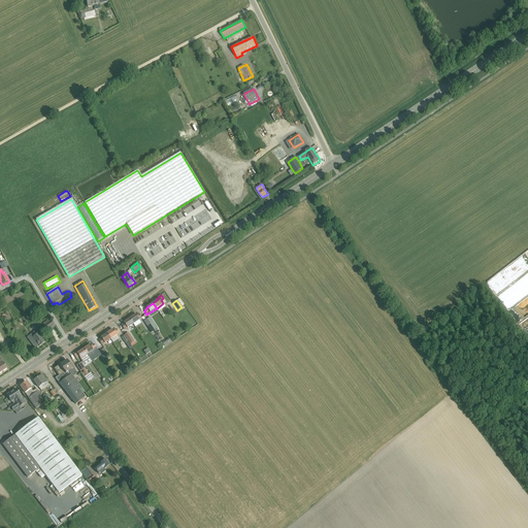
[(130,319),(131,321),(133,324),(139,320),(141,318),(139,314),(136,316),(135,315),(130,319)]
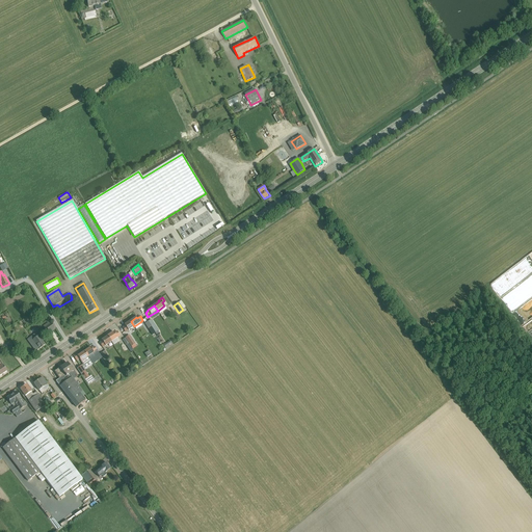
[(152,328),(155,334),(158,331),(155,326),(151,320),(148,322),(152,326),(152,328)]
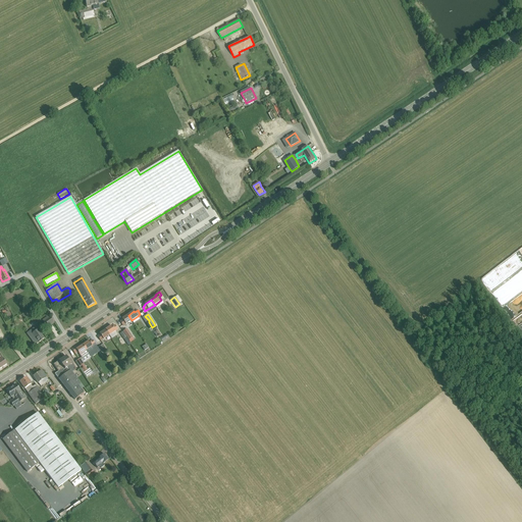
[(120,321),(122,326),(125,324),(132,320),(129,317),(128,315),(122,319),(122,320),(120,321)]
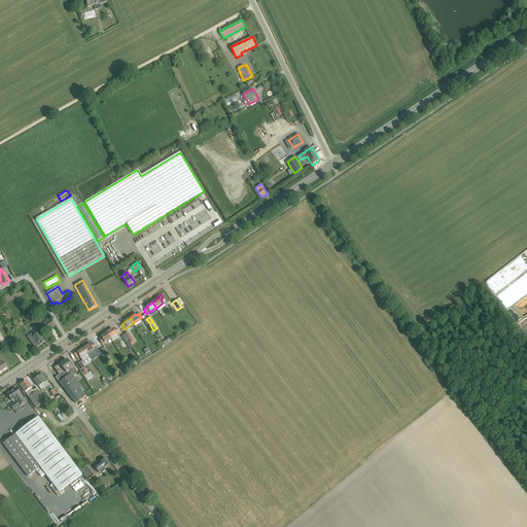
[(47,331),(50,329),(55,326),(50,320),(49,321),(48,319),(42,323),(47,331)]
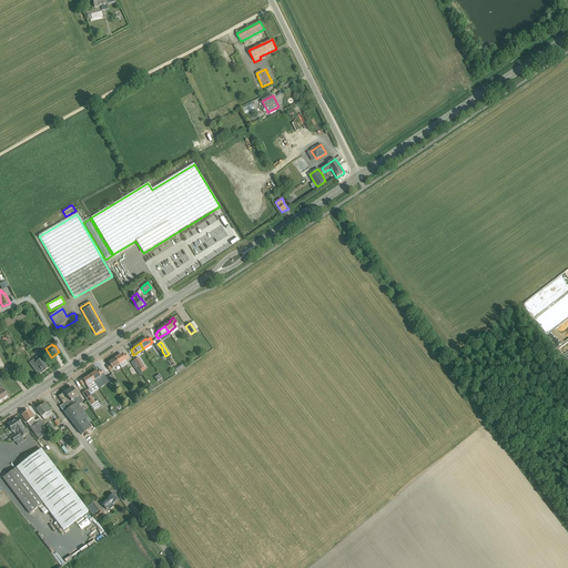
[(125,359),(129,358),(125,354),(122,356),(122,354),(115,358),(119,365),(125,361),(125,359)]
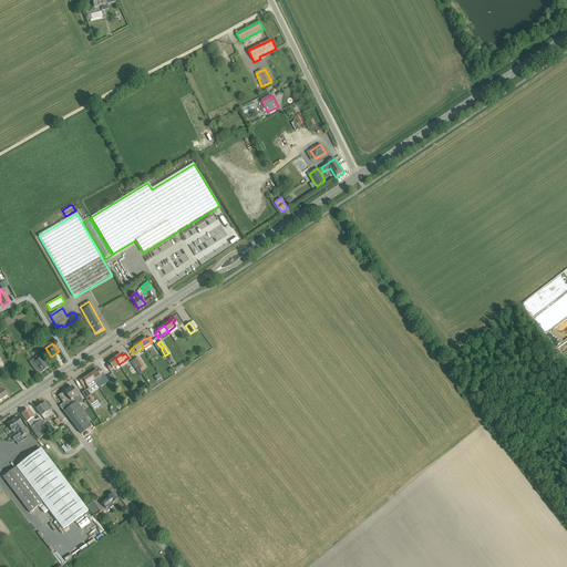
[(28,362),(31,367),(38,375),(49,368),(39,354),(28,362)]
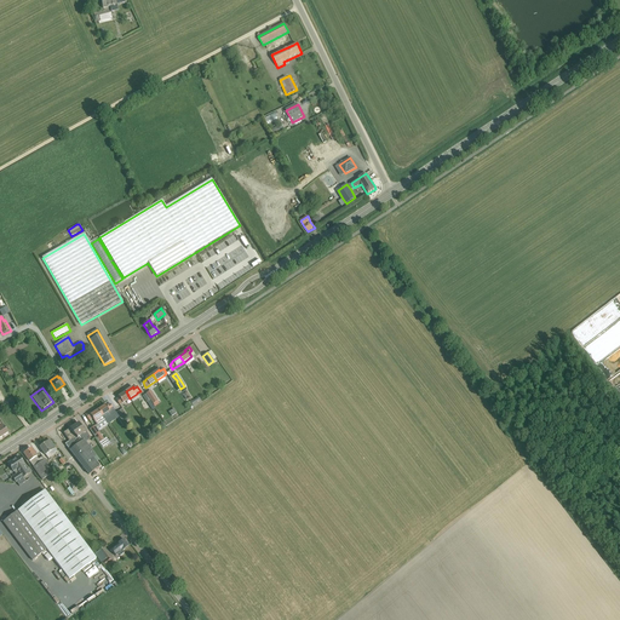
[(116,400),(116,401),(119,405),(122,402),(122,403),(130,399),(126,391),(119,396),(119,399),(116,400)]
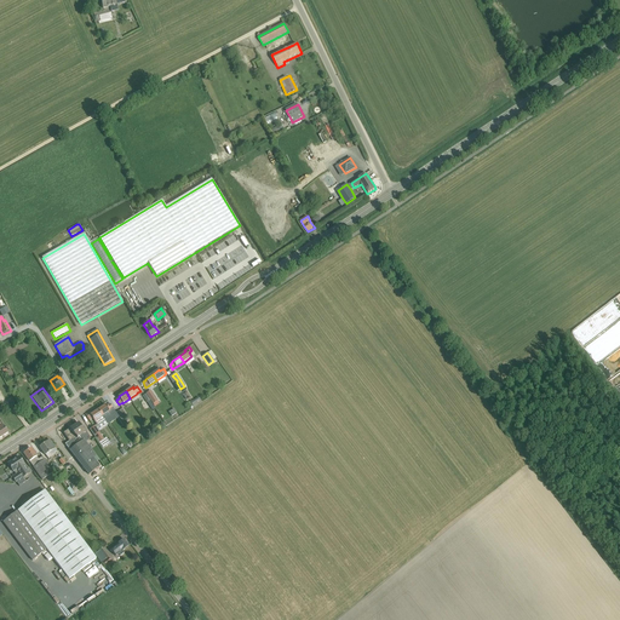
[(147,394),(153,405),(158,401),(150,391),(147,394)]
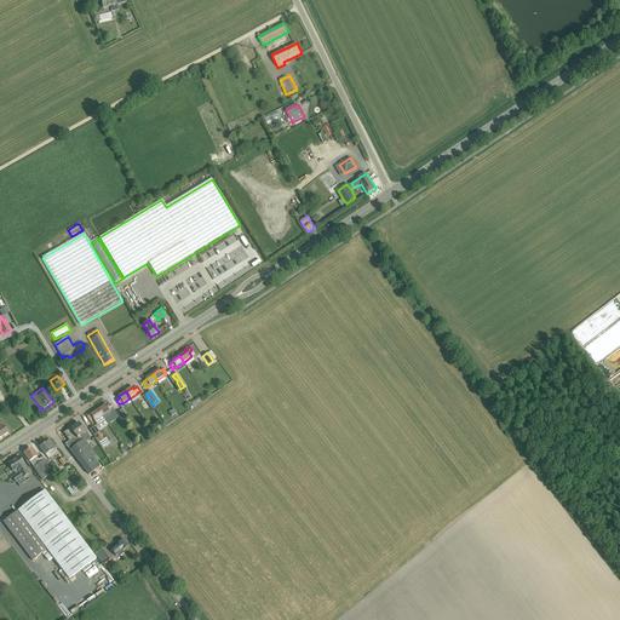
[(149,407),(153,405),(145,394),(143,396),(149,407)]
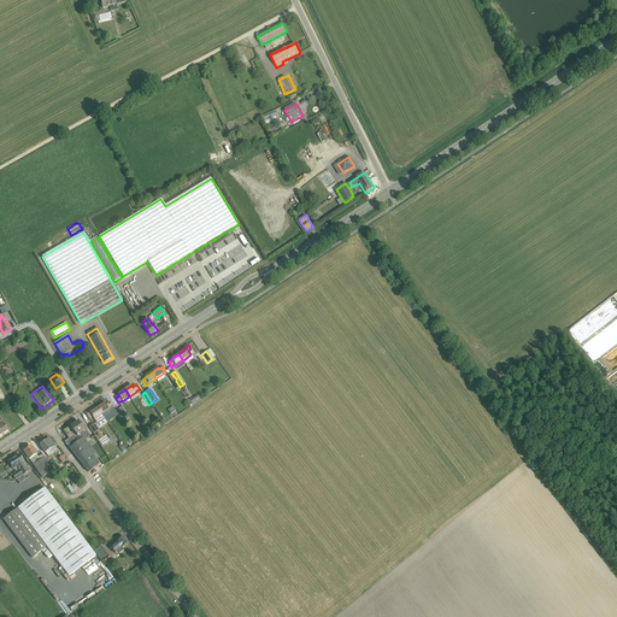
[(105,403),(98,409),(101,415),(110,409),(111,412),(115,410),(112,407),(112,406),(110,401),(106,404),(105,403)]
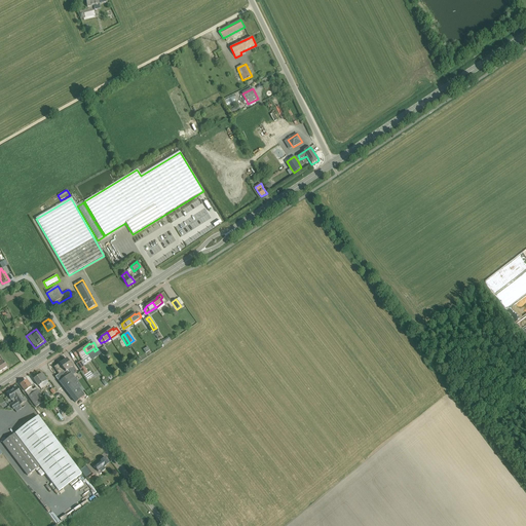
[(104,347),(101,348),(108,359),(110,358),(104,347)]
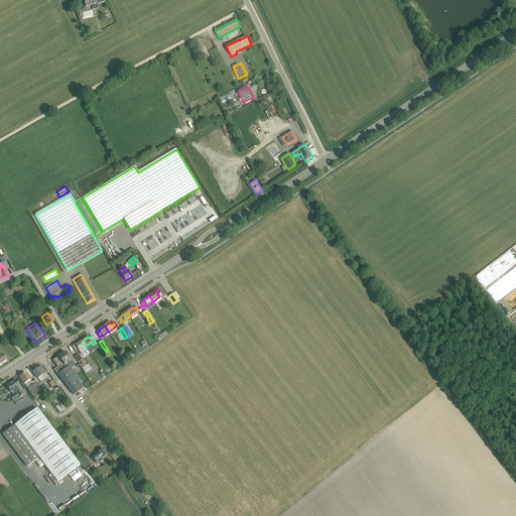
[(83,348),(85,347),(82,342),(77,345),(76,343),(72,346),(74,349),(77,347),(81,354),(85,352),(83,348)]
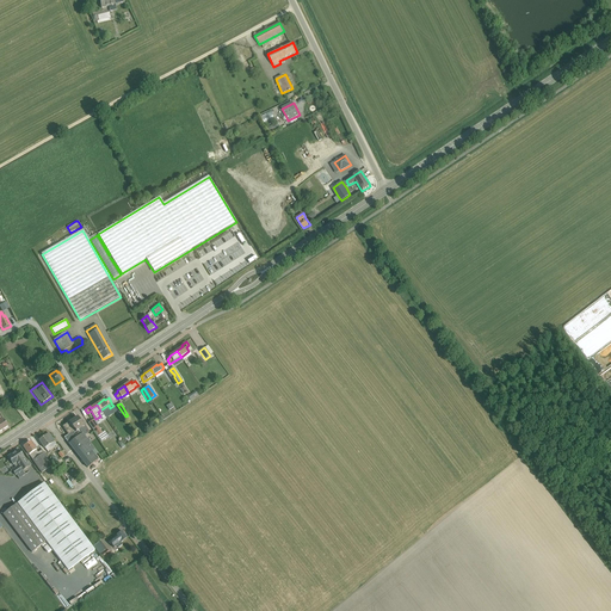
[(125,417),(117,405),(115,407),(122,419),(125,417)]
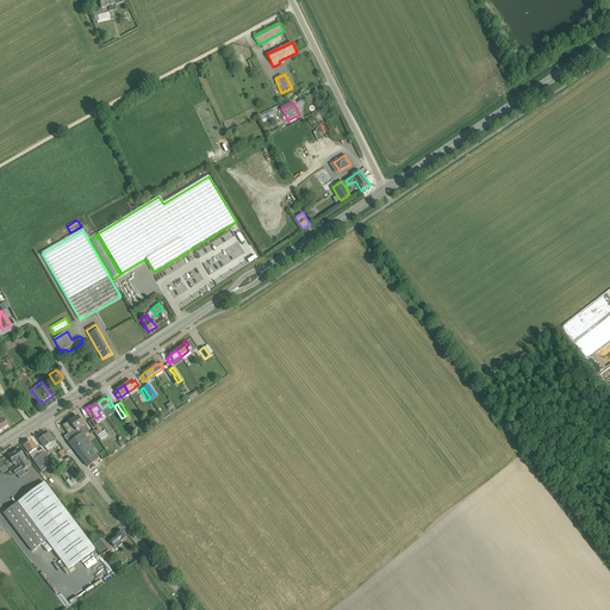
[(68,434),(64,437),(69,443),(87,467),(98,459),(94,455),(97,453),(83,436),(89,431),(85,425),(86,424),(82,421),(81,422),(78,416),(62,427),(68,434)]
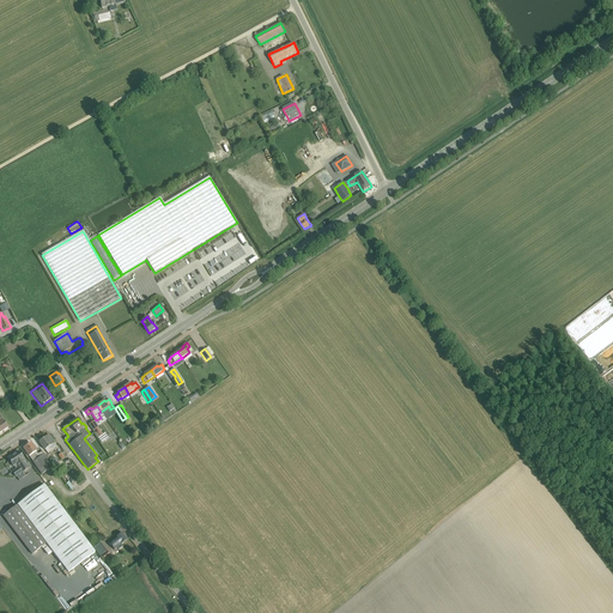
[(98,438),(102,443),(108,438),(104,434),(103,435),(93,422),(89,425),(95,432),(98,438)]
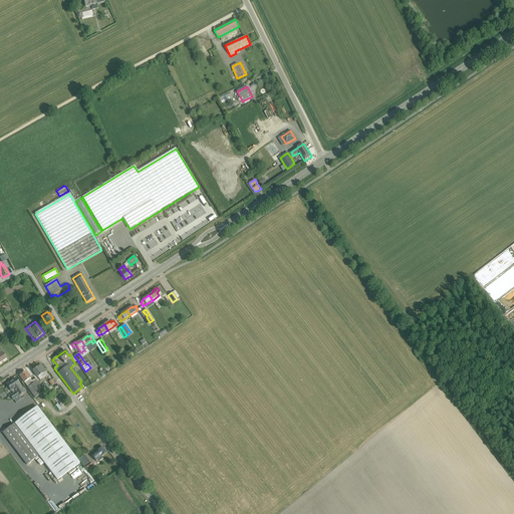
[(41,364),(37,367),(41,374),(46,371),(45,371),(44,369),(41,364)]
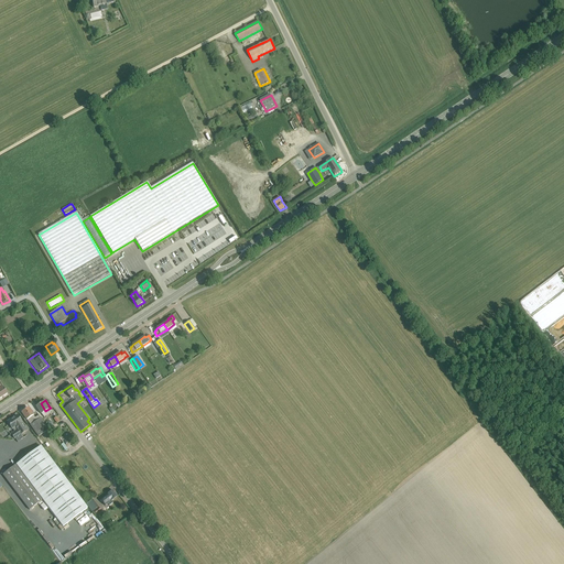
[(22,412),(23,415),(26,420),(31,425),(39,436),(49,430),(41,418),(39,415),(35,418),(29,408),(22,412)]
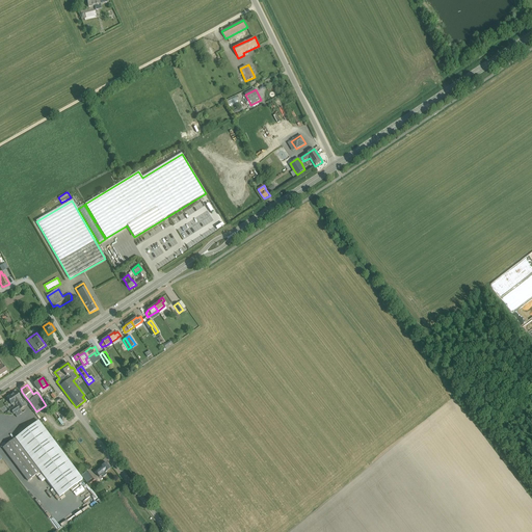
[(24,403),(17,392),(7,398),(11,405),(15,403),(17,405),(11,409),(14,414),(15,414),(16,415),(17,417),(23,413),(20,409),(27,405),(25,402),(24,403)]
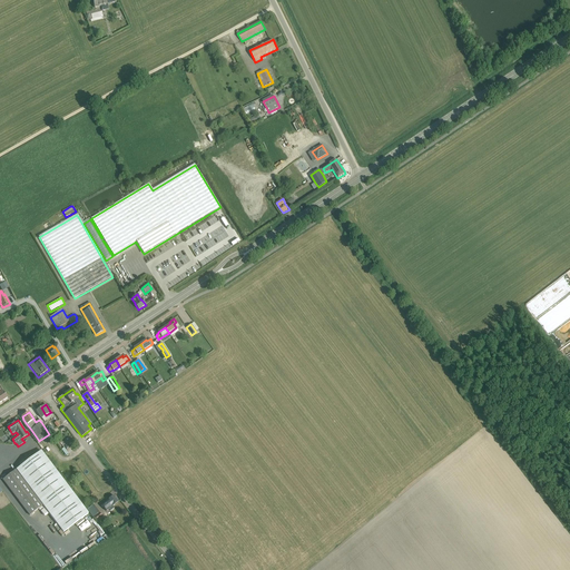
[(88,513),(41,451),(3,480),(30,516),(39,509),(45,518),(49,514),(64,532),(88,513)]
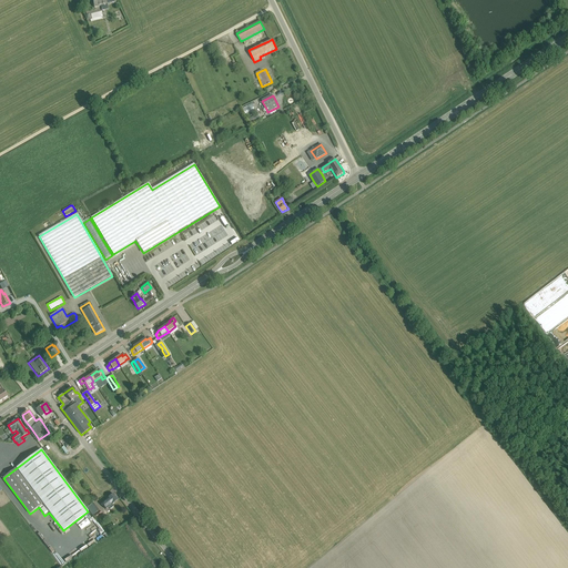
[(111,504),(112,505),(118,500),(118,499),(118,498),(117,497),(115,497),(113,494),(107,498),(108,499),(102,505),(104,508),(111,504)]
